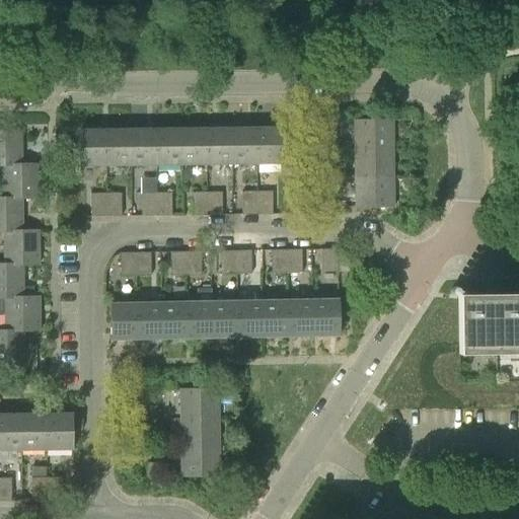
[(353,121),(354,150),(392,149),(392,120),(353,121)]
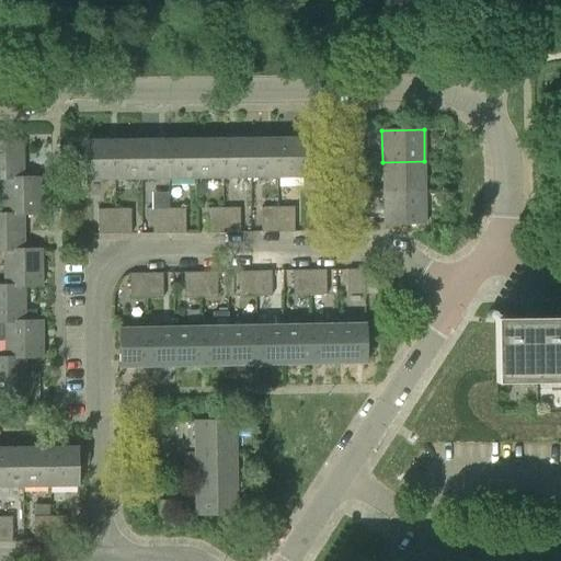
[(249,138),(250,176),(276,176),(276,137),(249,138)]
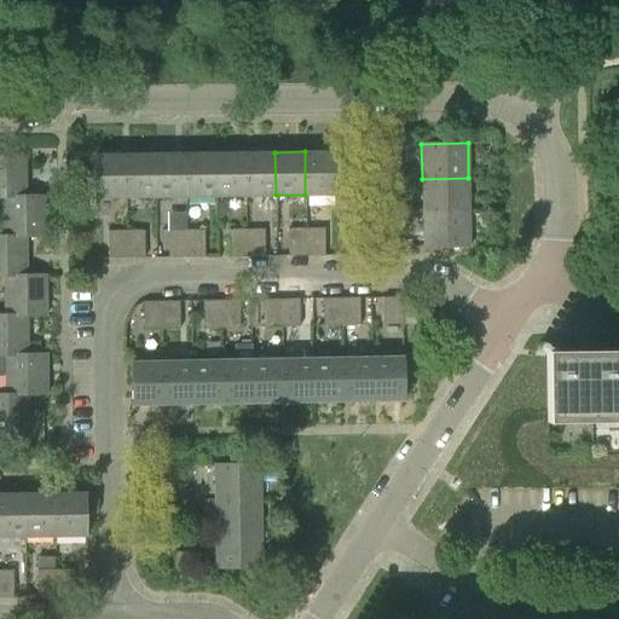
[(335,151),(305,151),(305,195),(336,194),(335,151)]
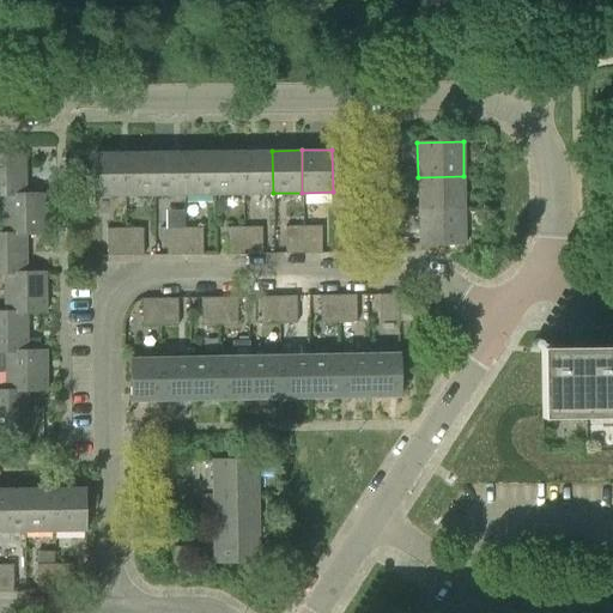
[(243,194),(242,151),(213,152),(213,194),(243,194)]
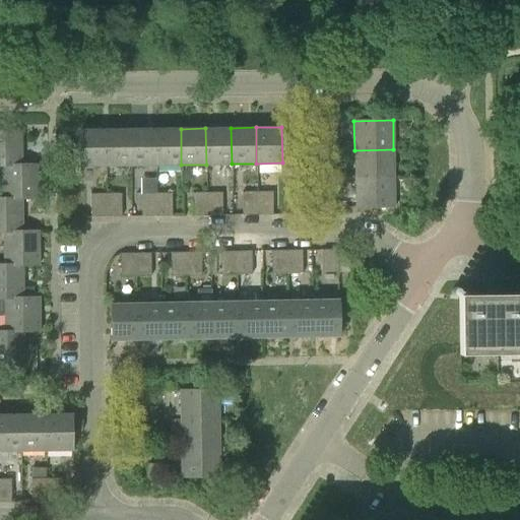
[(205,128),(206,165),(232,164),(231,128),(205,128)]
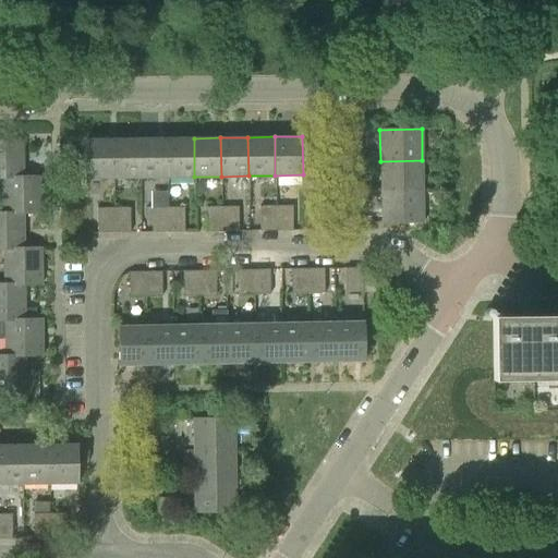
[(167,178),(167,138),(140,140),(141,178),(167,178)]
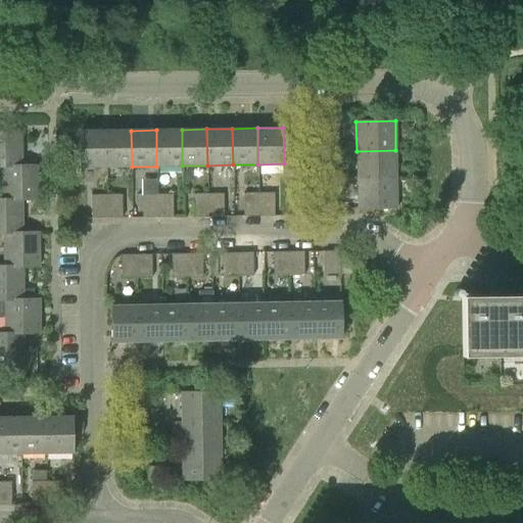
[(182,165),(182,130),(156,130),(156,167),(182,165)]
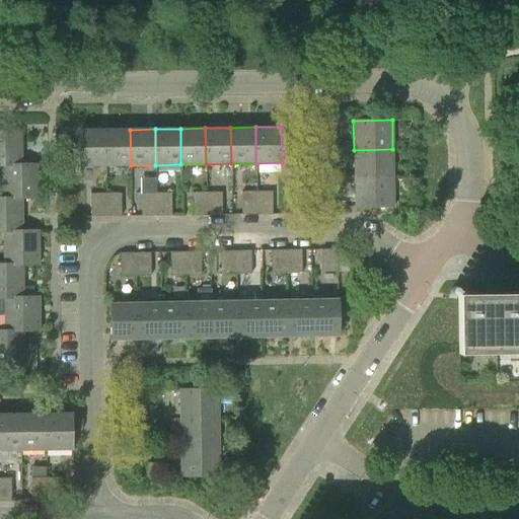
[(80,166),(105,165),(104,130),(79,130),(80,166)]
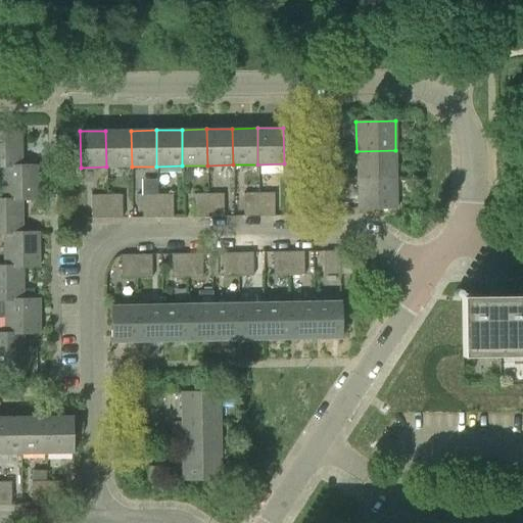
[(132,167),(131,131),(105,131),(106,167),(132,167)]
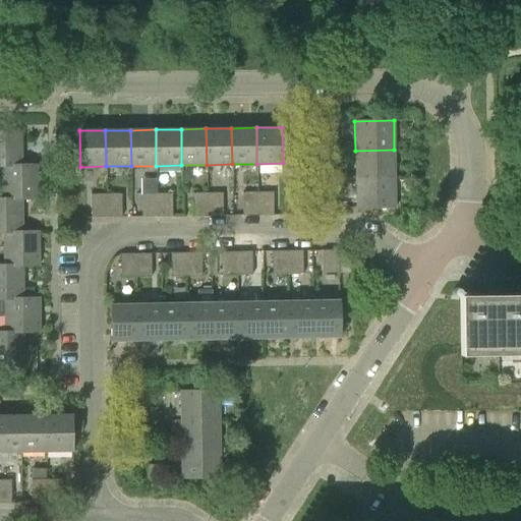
[(0,132),(0,167),(2,167),(11,167),(11,165),(21,165),(20,132),(0,132)]
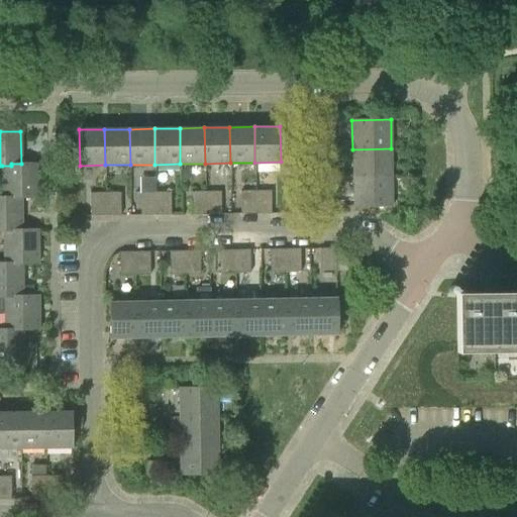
[(319,149),(328,149),(328,136),(319,136),(319,149)]
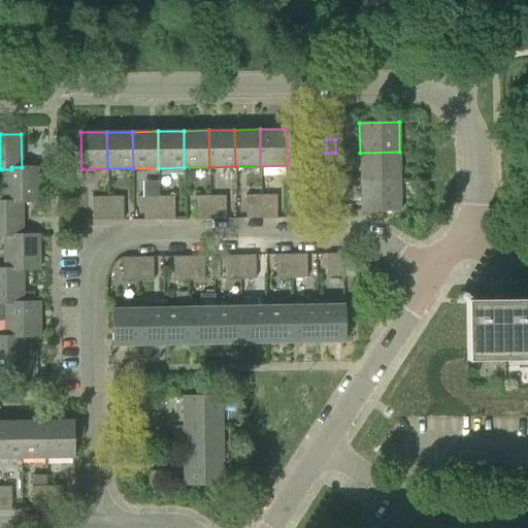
[(360,182),(400,180),(399,152),(360,153),(360,182)]
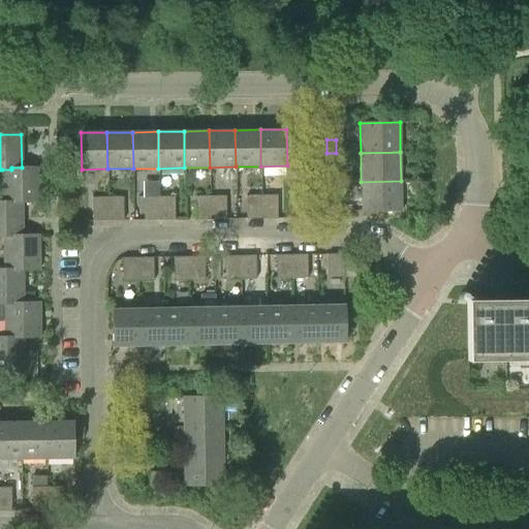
[(11,169),(2,169),(3,201),(12,201),(12,203),(22,203),(38,203),(37,167),(22,167),(11,167),(11,169)]
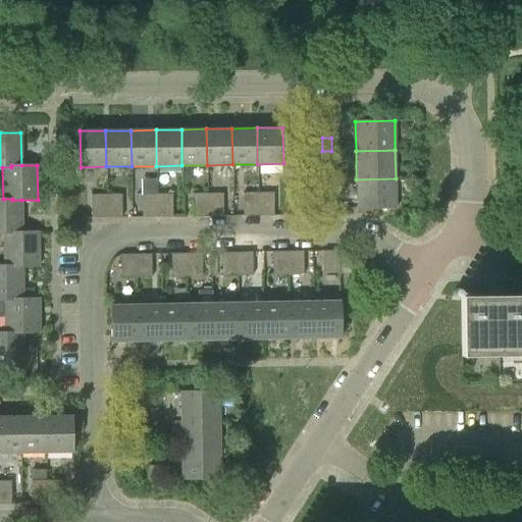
[(322,179),(332,179),(331,166),(322,166),(322,179)]
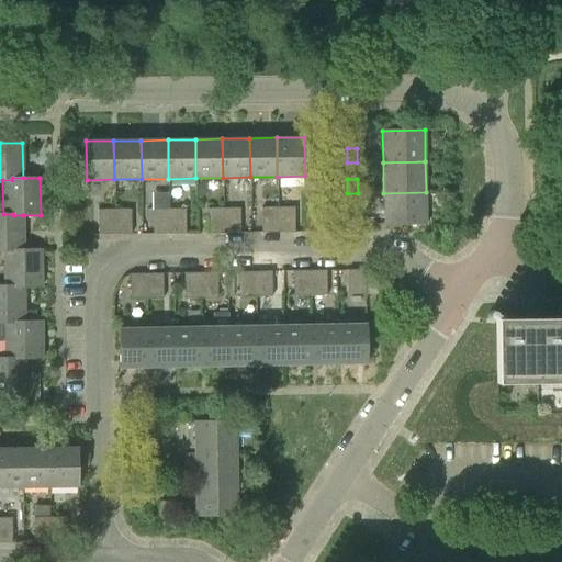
[(426,224),(426,192),(383,193),(383,224),(426,224)]
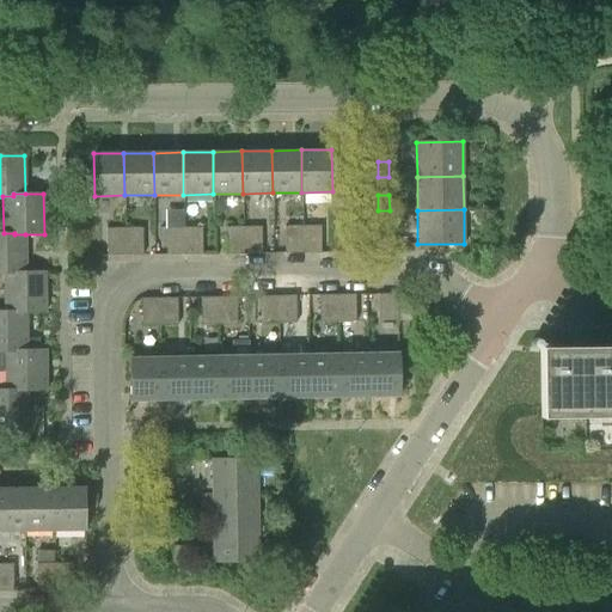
[(225,255),(243,255),(242,226),(224,227),(225,255)]
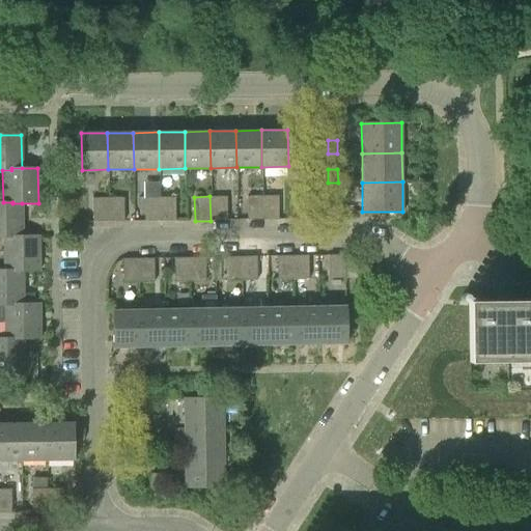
[(225,196),(210,196),(211,221),(226,220),(225,196)]
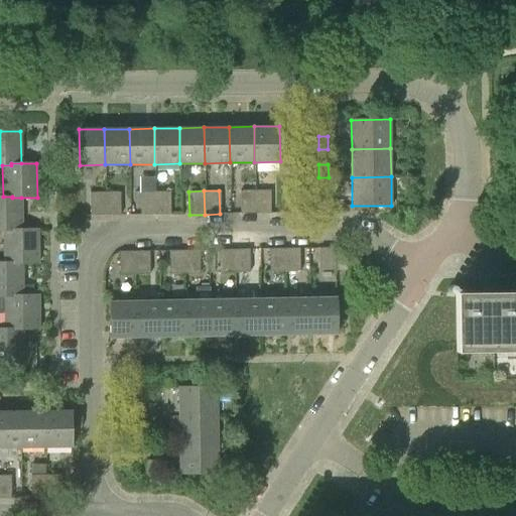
[(239,214),(253,214),(253,190),(239,190),(239,214)]
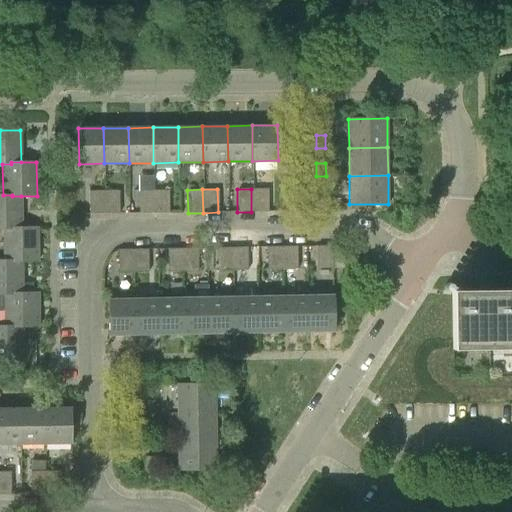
[(267,189),(251,189),(251,212),(267,212),(267,189)]
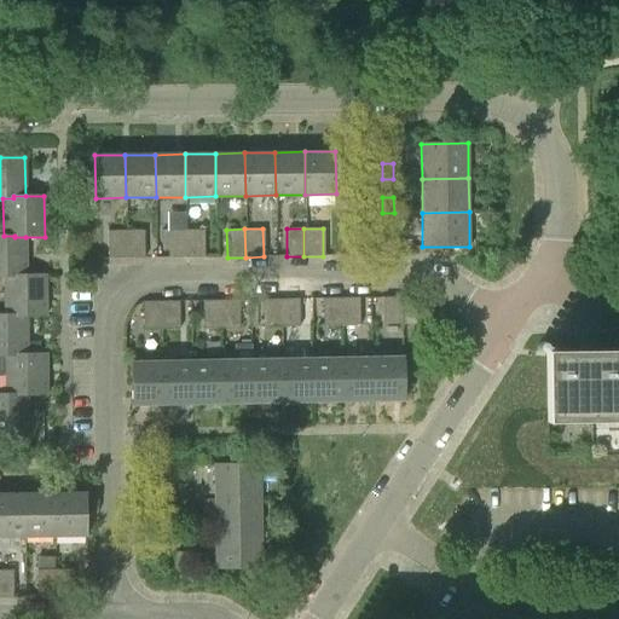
[(167,258),(185,258),(184,230),(166,230),(167,258)]
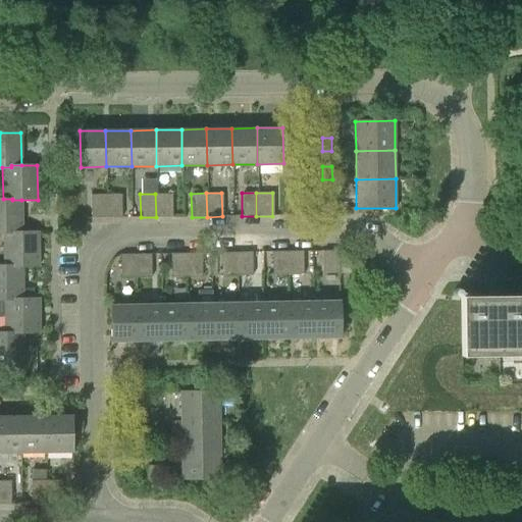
[(170,194),(155,194),(156,217),(171,217),(170,194)]
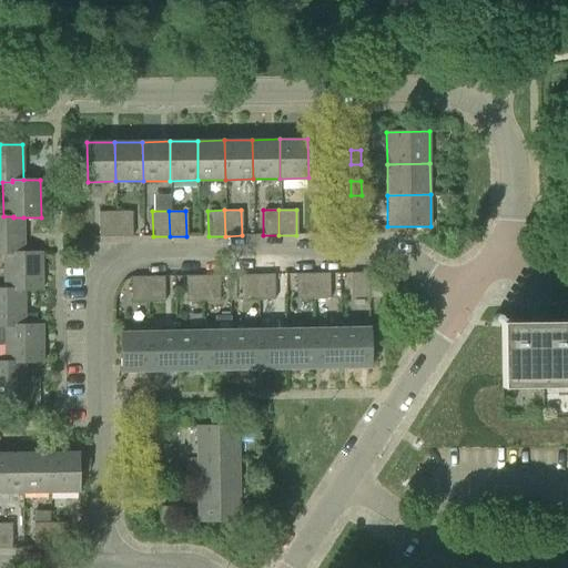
[(98,237),(114,237),(114,212),(98,212),(98,237)]
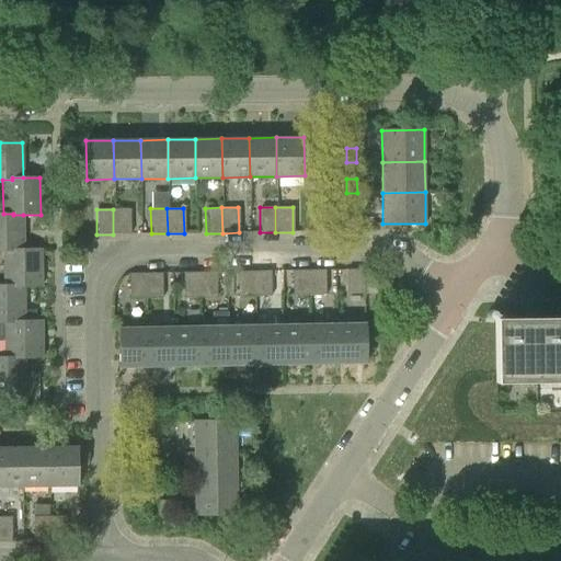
[(129,209),(113,209),(113,235),(129,235),(129,209)]
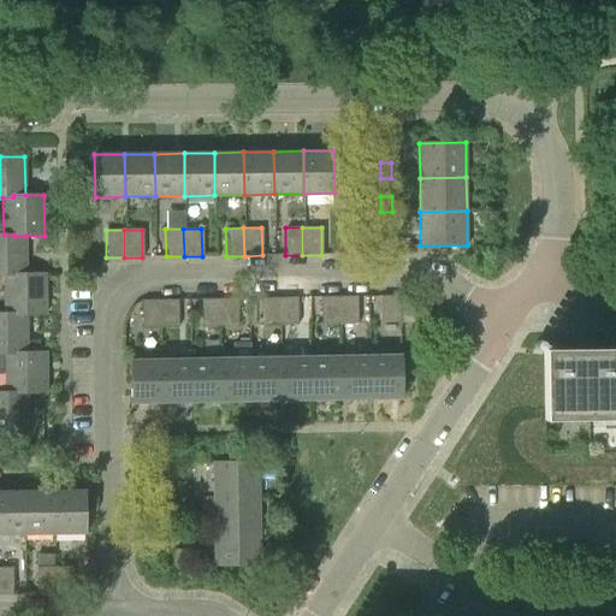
[(381,247),(392,246),(392,231),(381,231),(381,247)]
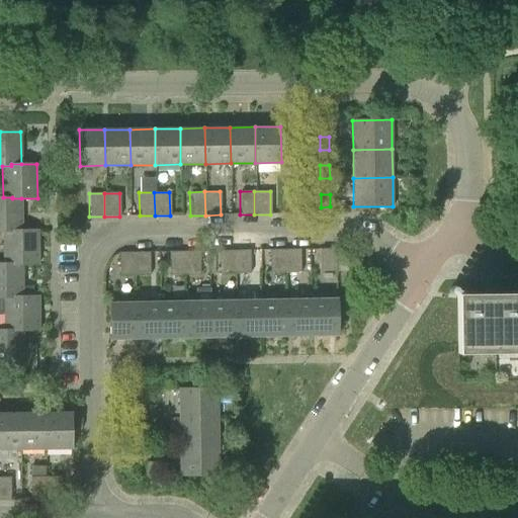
[(12,230),(21,230),(21,198),(12,198),(12,197),(3,197),(0,197),(0,232),(3,233),(12,233),(12,230)]
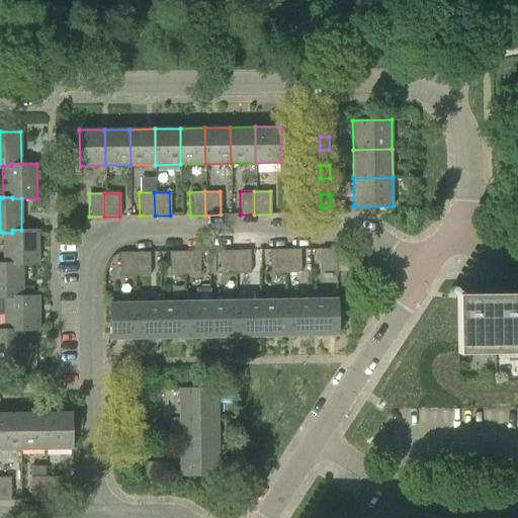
[(12,233),(3,233),(3,264),(12,264),(12,265),(21,265),(37,264),(37,230),(21,230),(12,230),(12,233)]
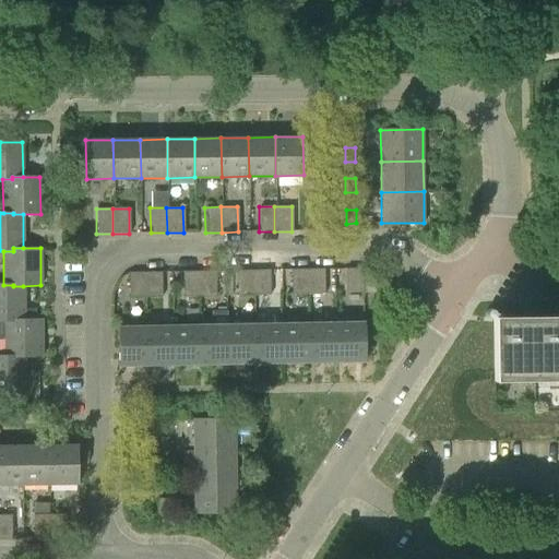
[(321,269),(306,270),(306,294),(322,294),(321,269)]
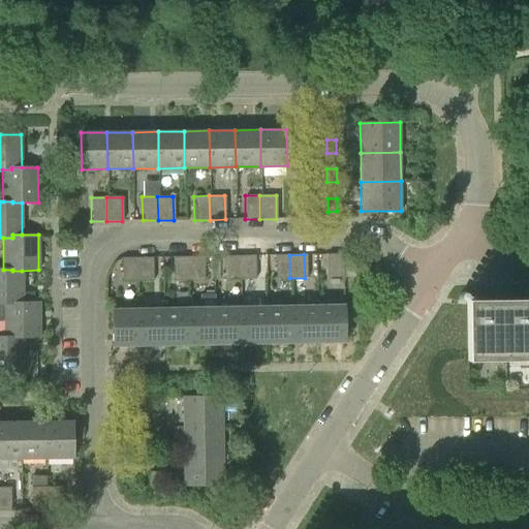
[(325,277),(342,277),(342,254),(325,254),(325,277)]
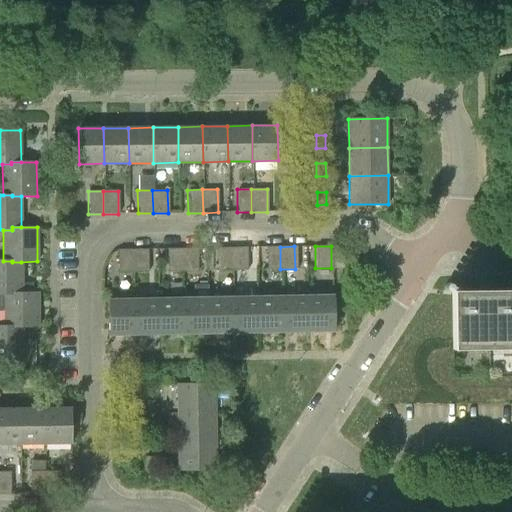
[(216,270),(231,270),(230,247),(216,248),(216,270)]
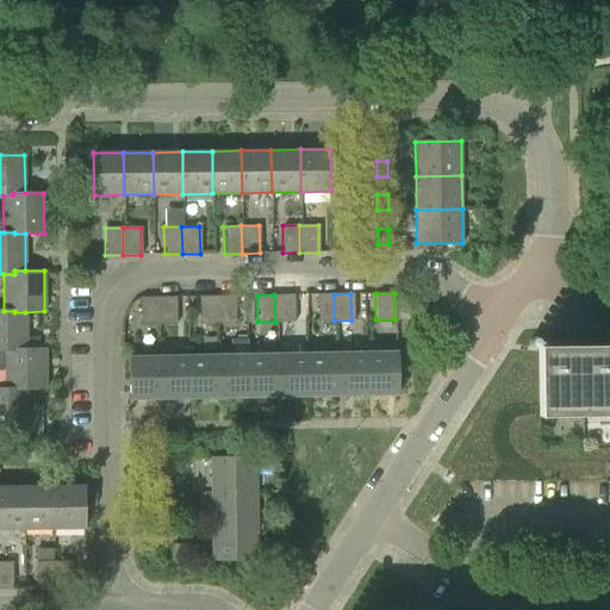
[(292,294),(274,294),(275,322),(293,322),(292,294)]
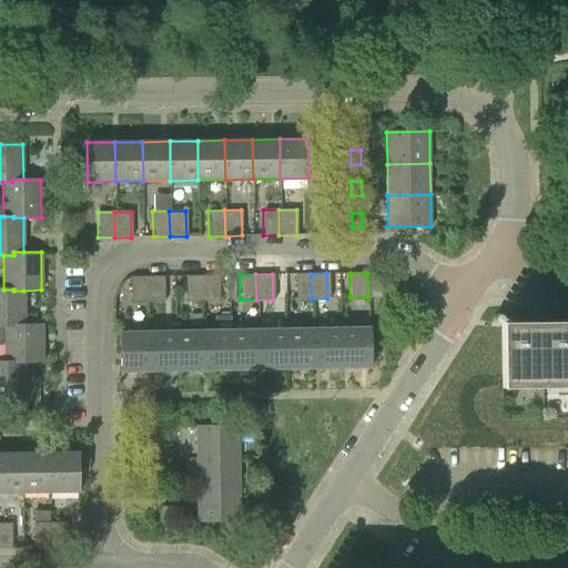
[(295,298),(311,298),(311,274),(294,274),(295,298)]
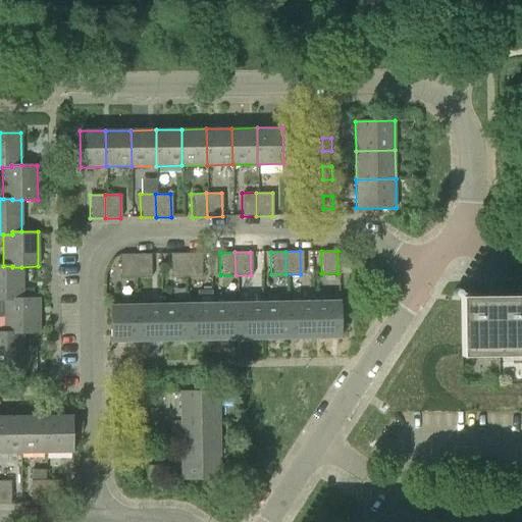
[(170,276),(186,276),(185,253),(170,254),(170,276)]
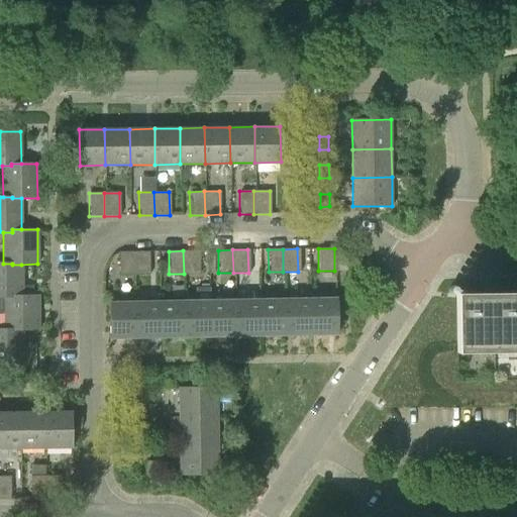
[(198,250),(183,250),(184,274),(198,274),(198,250)]
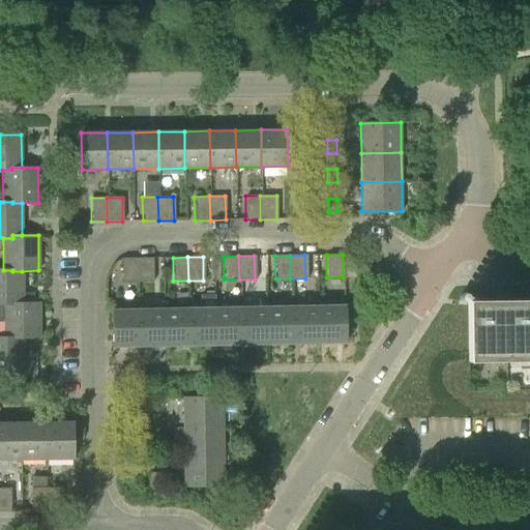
[(121,282),(137,282),(137,258),(121,259),(121,282)]
